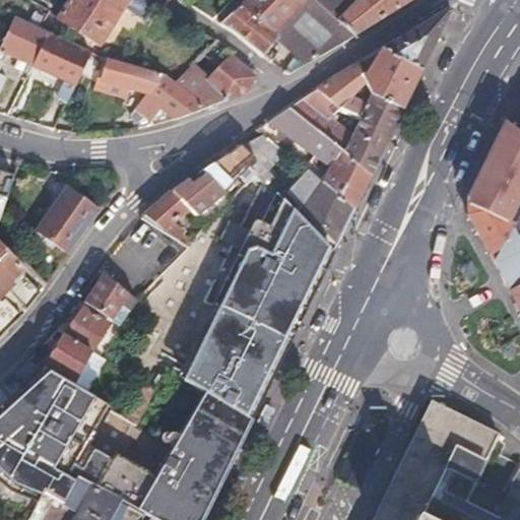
[(71,0),(59,20),(100,46),(125,7),(128,0),(71,0)]
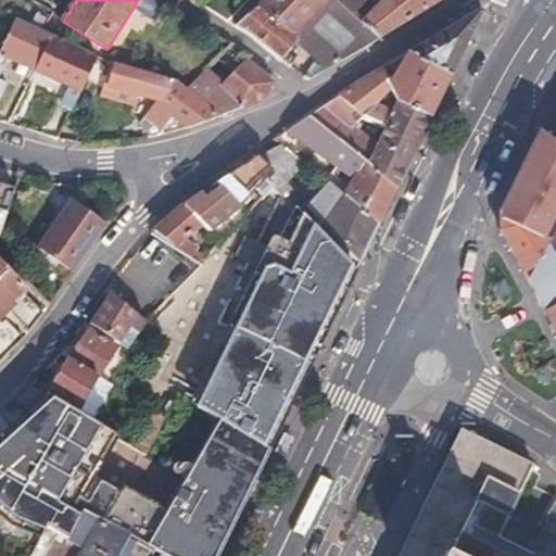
[(153,0),(137,0),(134,8),(159,22),(167,9),(153,0)]
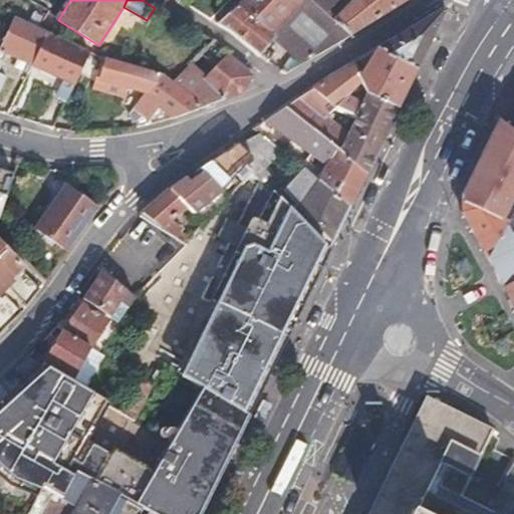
[(277,38),(304,62),(348,36),(332,21),(326,15),(309,0),(245,0),(241,5),(239,5),(219,24),(231,31),(260,56),(277,38)]
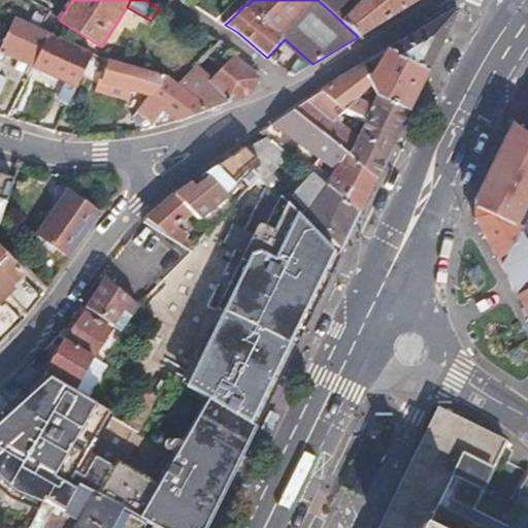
[(318,0),(335,15),(349,0),(318,0)]
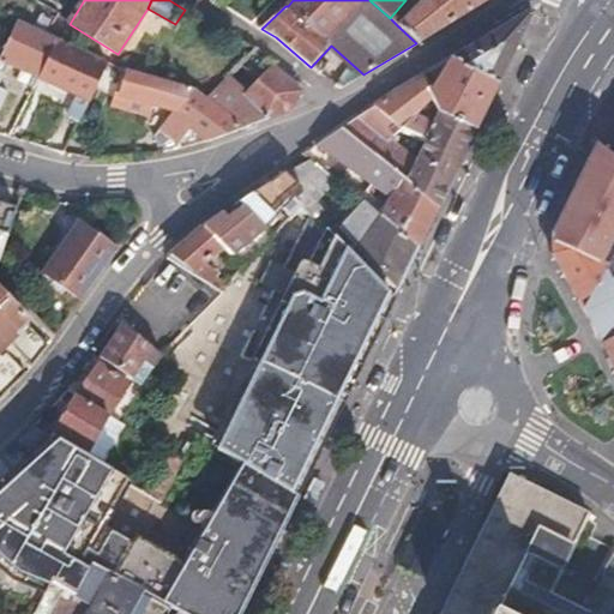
[(420,0),(397,25),(416,43),(487,0),(420,0)]
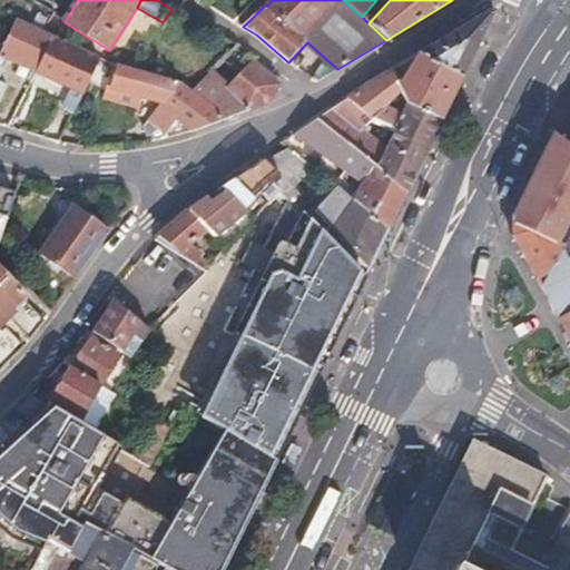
[(32,1),(26,12),(41,21),(48,9),(32,1)]
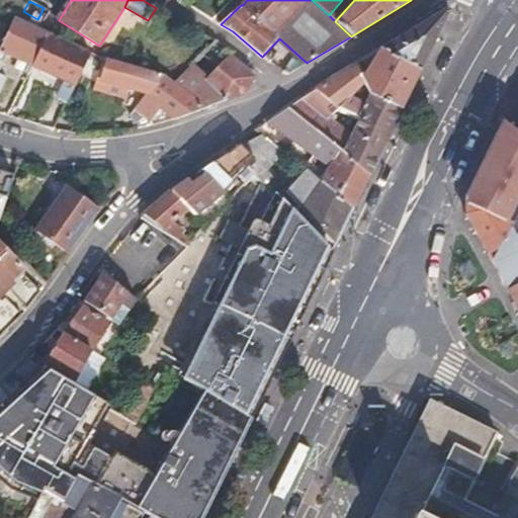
[(447,10),(382,50),(421,71),(449,12),(447,10)]
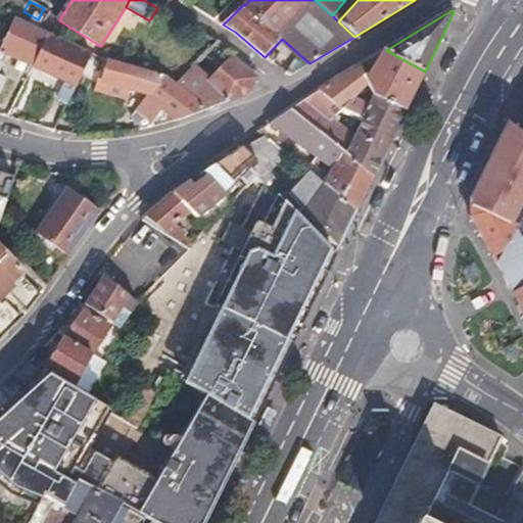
[(49,32),(16,17),(0,52),(0,94),(9,75),(1,70),(10,52),(34,63),(49,32)]
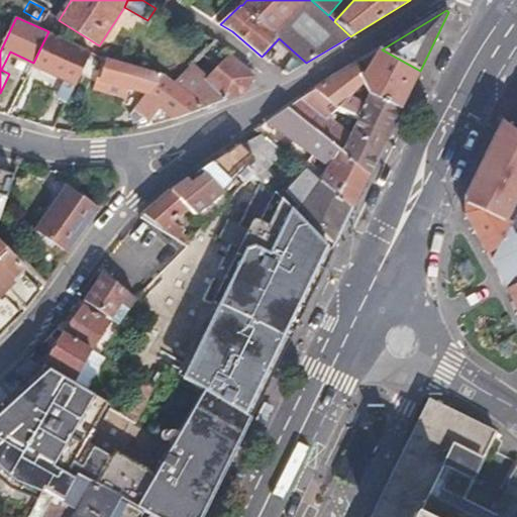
[(89,50),(48,31),(33,63),(66,78),(75,82),(89,50)]
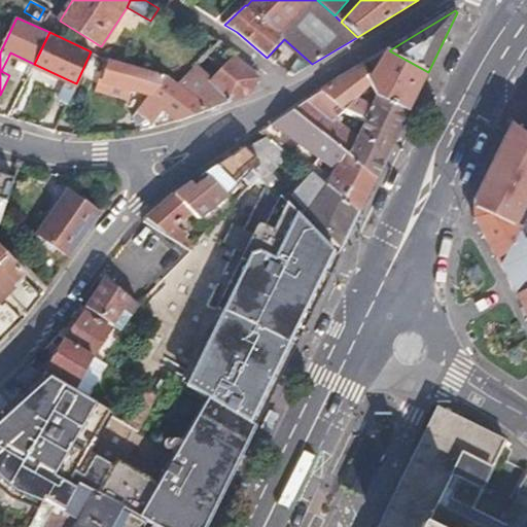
[(218,106),(248,95),(259,74),(235,54),(234,56),(217,41),(209,50),(225,66),(211,80),(195,65),(176,84),(208,109),(218,106)]
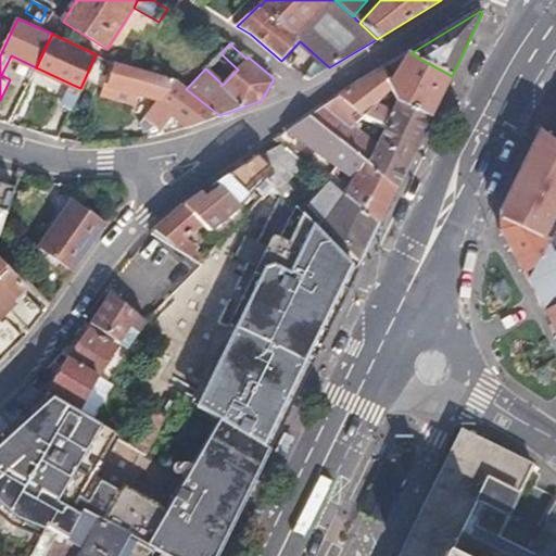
[(411,53),(390,81),(388,84),(391,88),(400,102),(431,117),(452,76),(411,53)]
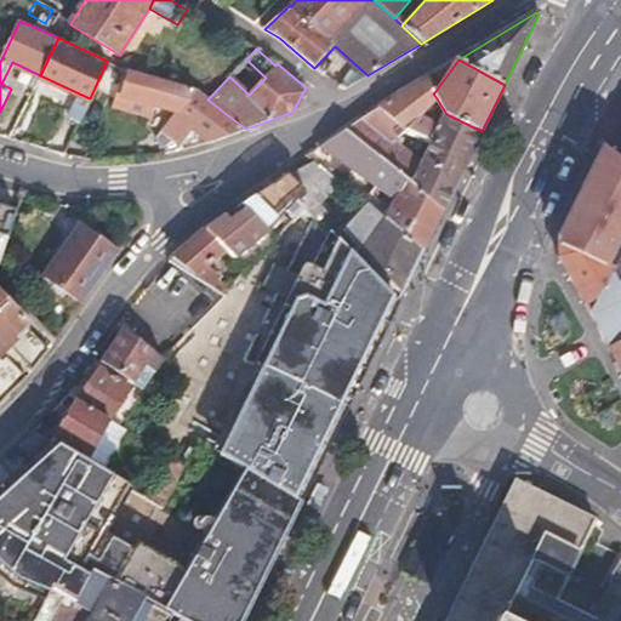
[(229,135),(245,129),(208,100),(193,87),(131,69),(124,96),(180,112),(177,115),(175,114),(164,130),(154,132),(160,154),(178,149),(229,135)]
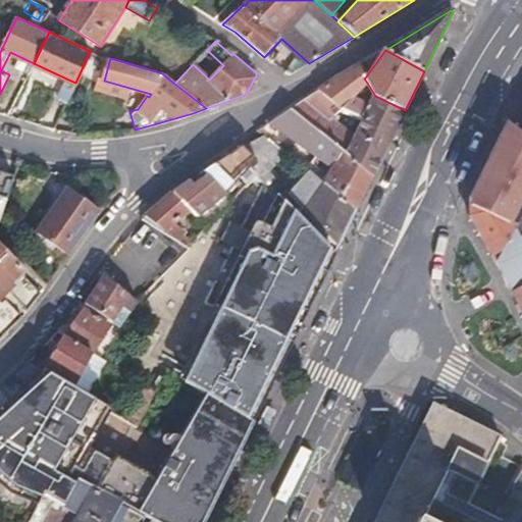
[(367,83),(364,79),(366,76),(359,65),(331,81),(288,110),(364,169),(373,174),(405,110),(375,96),(370,104),(355,96),(367,83)]
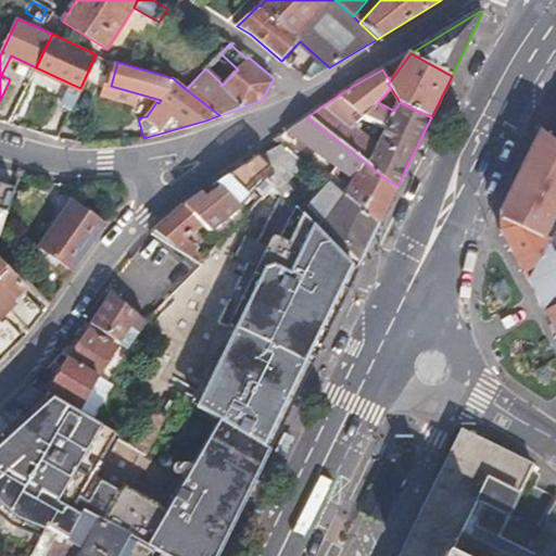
[(80,88),(71,84),(67,91),(77,96),(80,88)]
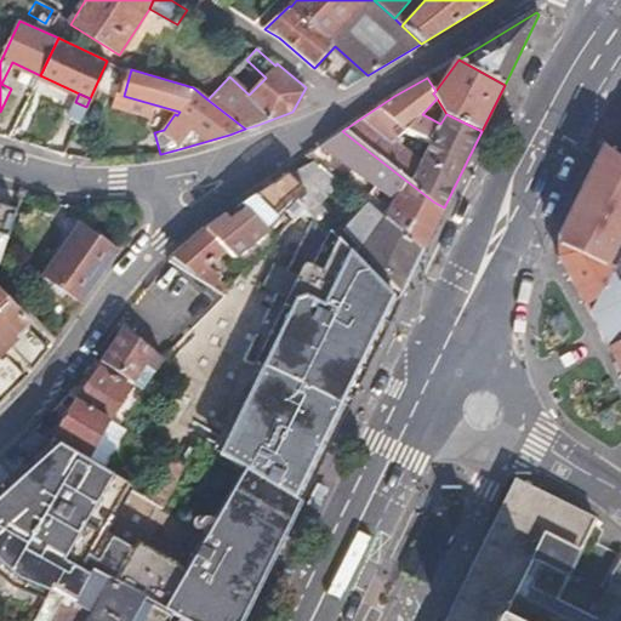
[(86,107),(75,102),(68,115),(79,120),(86,107)]
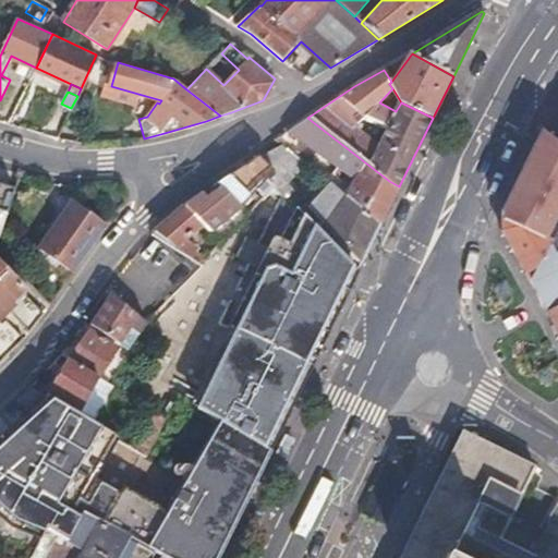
[(350,174),(339,190),(380,222),(399,186),(389,181),(307,118),(289,131),(350,174)]
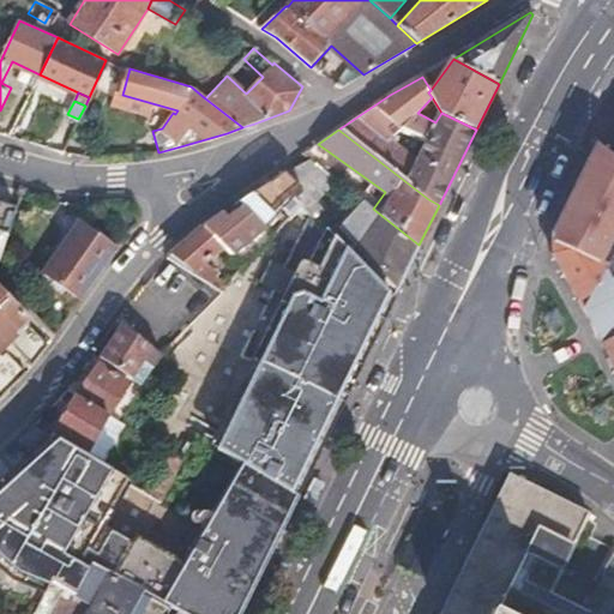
[(613,160),(594,144),(553,234),(553,254),(583,309),(594,290),(607,266),(597,262),(613,230),(613,160)]
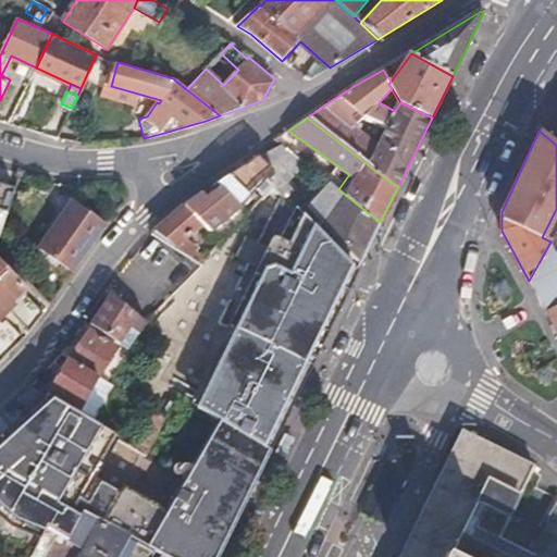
[(269,180),(275,187),(286,198),(294,190),(287,183),(305,163),(281,146),(258,157),(274,174),(269,180)]
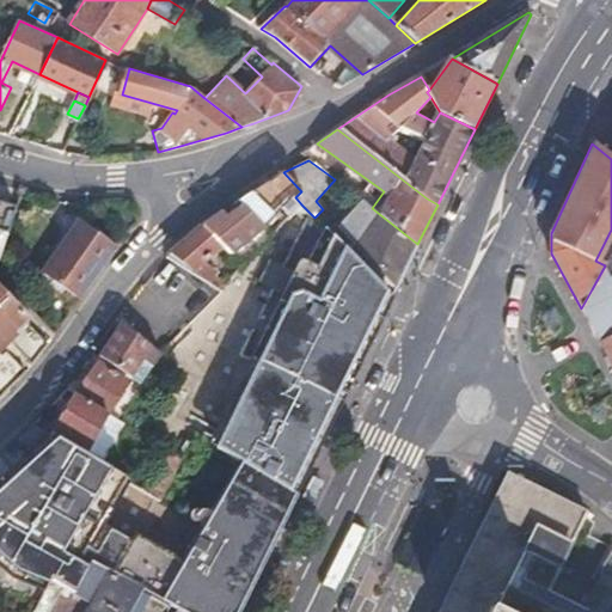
[(280,175),(237,203),(242,207),(261,226),(297,189),(281,173),(280,175)]
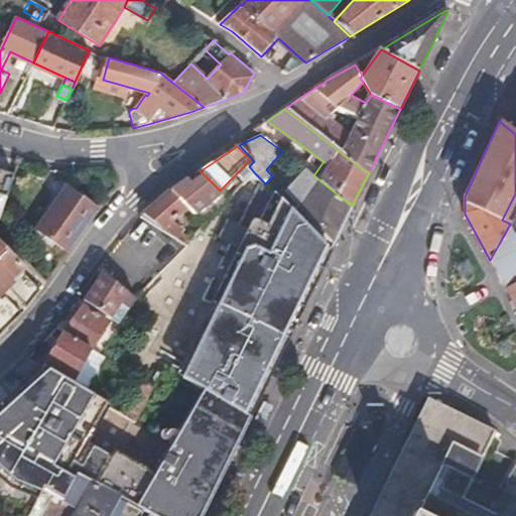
[(313,175),(297,163),(280,187),(334,243),(352,206),(313,175)]
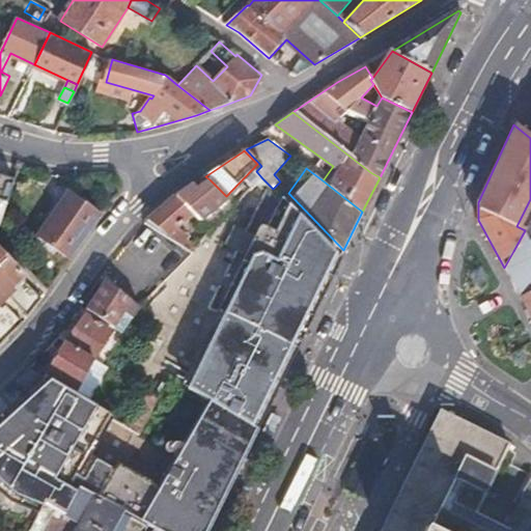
[(0,226),(15,180),(0,175),(0,226)]
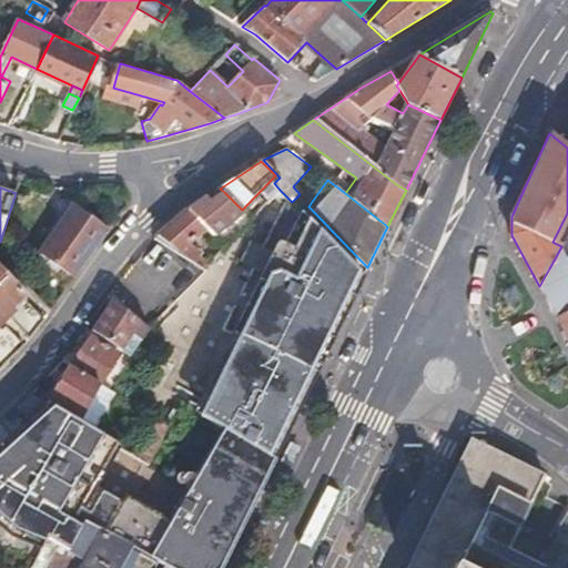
[(205,199),(185,211),(204,230),(213,237),(244,211),(242,210),(224,192),(217,198),(213,193),(205,199)]
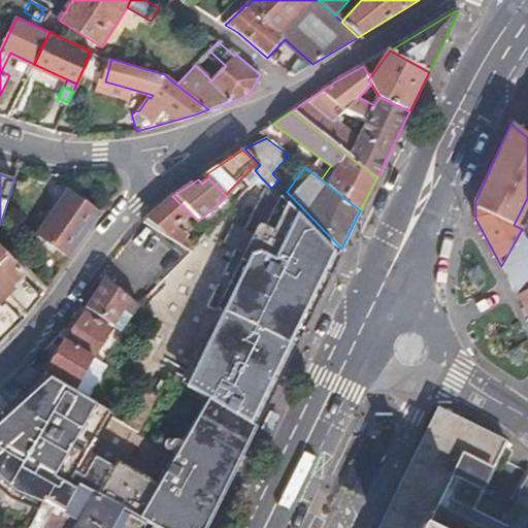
[(67,261),(100,213),(67,190),(33,237),(67,261)]
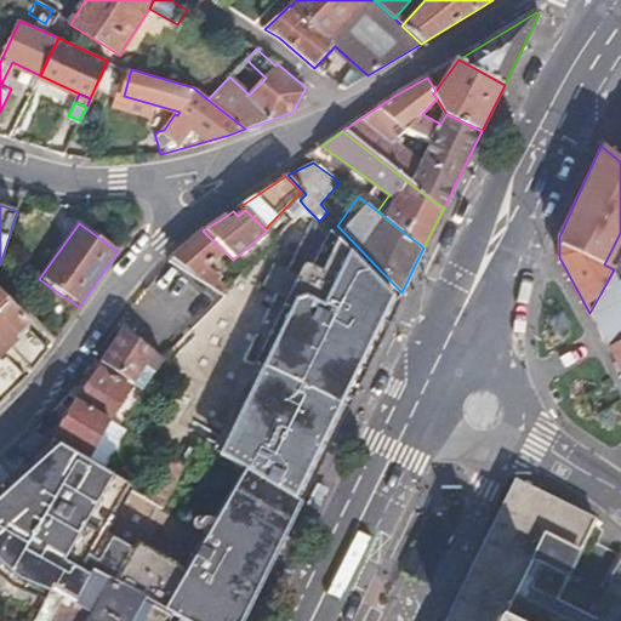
[(203,231),(167,260),(192,278),(199,273),(223,251),(203,231)]
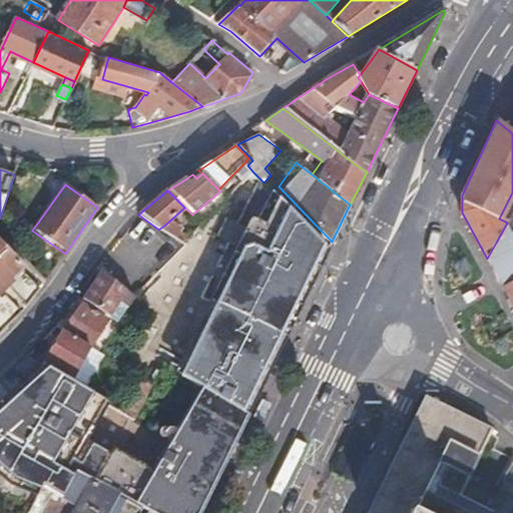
[(279,197),(186,380),(203,391),(246,416),(283,341),(328,249),(310,230),(307,226),(279,197)]
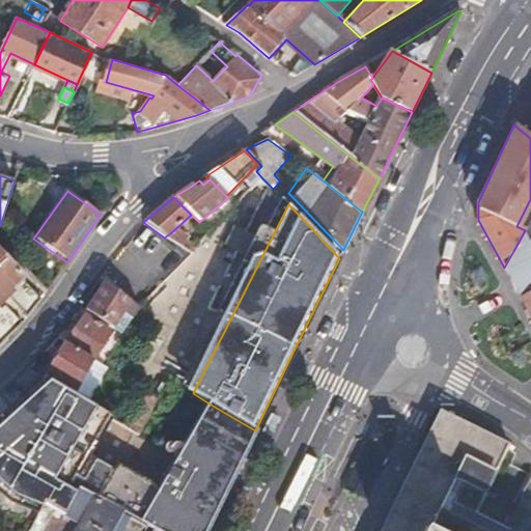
[(173,236),(170,233),(164,238),(187,254),(193,248),(185,243),(188,241),(178,232),(173,236)]
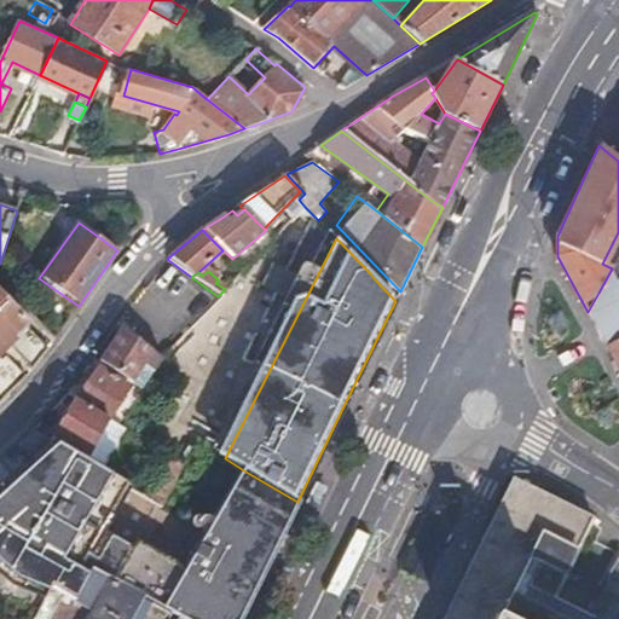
[(618,278),(608,299),(599,293),(588,312),(591,319),(606,347),(609,345),(618,340),(618,278)]
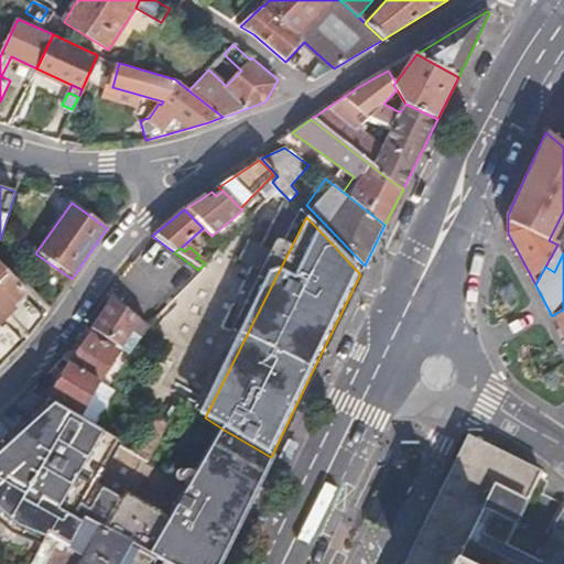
[(10,314),(31,337),(44,318),(0,270),(0,367),(22,346),(2,323),(10,314)]
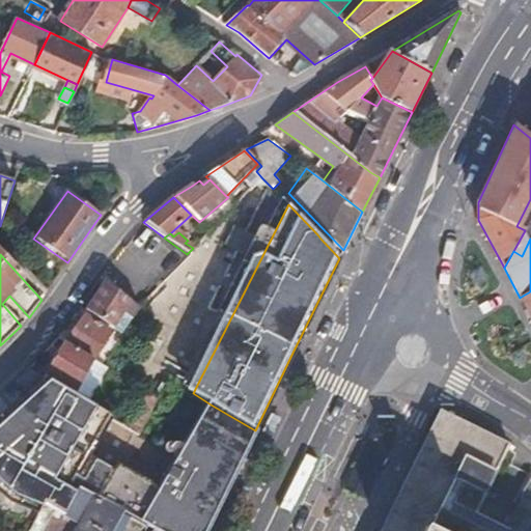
[(105,280),(84,309),(120,334),(138,308),(105,280)]
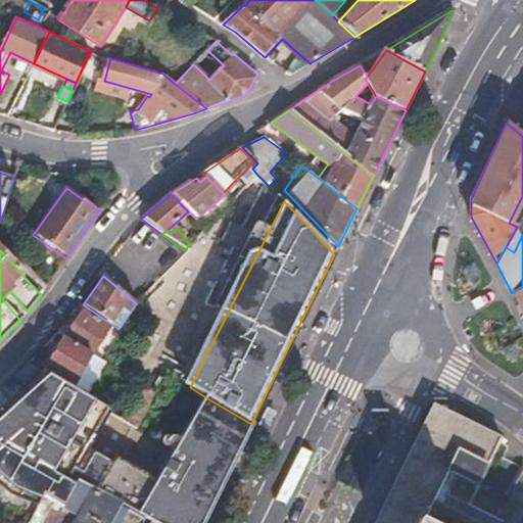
[(60,328),(56,334),(91,354),(108,329),(83,311),(67,331),(60,328)]
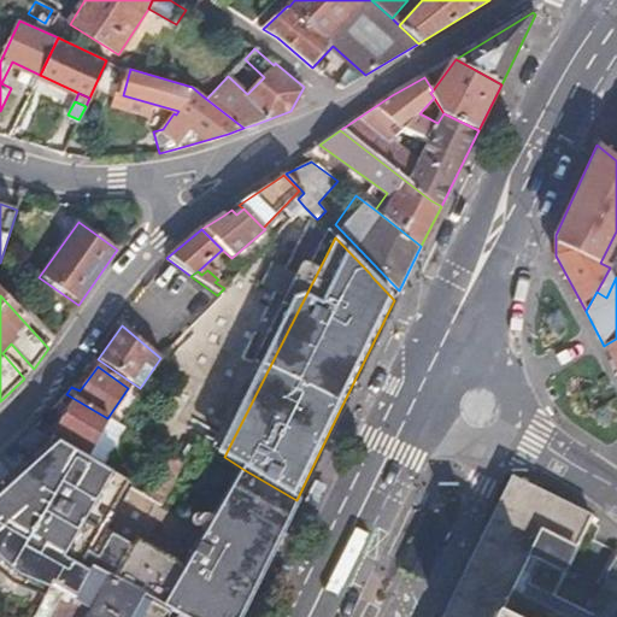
[(72,403),(54,435),(88,453),(106,422),(72,403)]
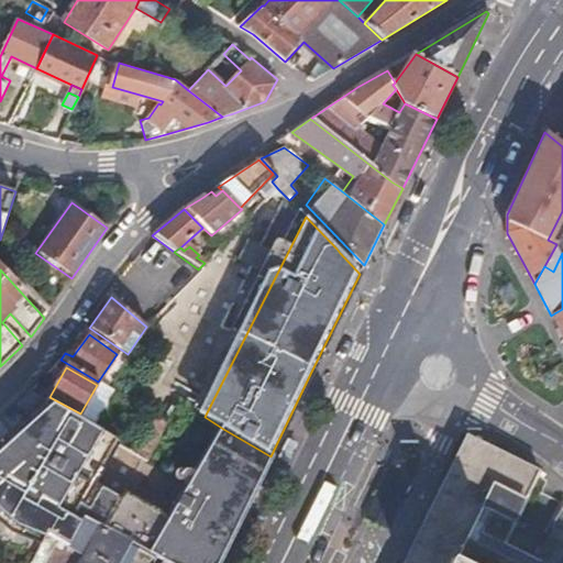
[(0,527),(0,451),(52,405),(46,401),(0,442),(0,537),(13,552),(32,561),(35,555),(18,545),(0,527)]
